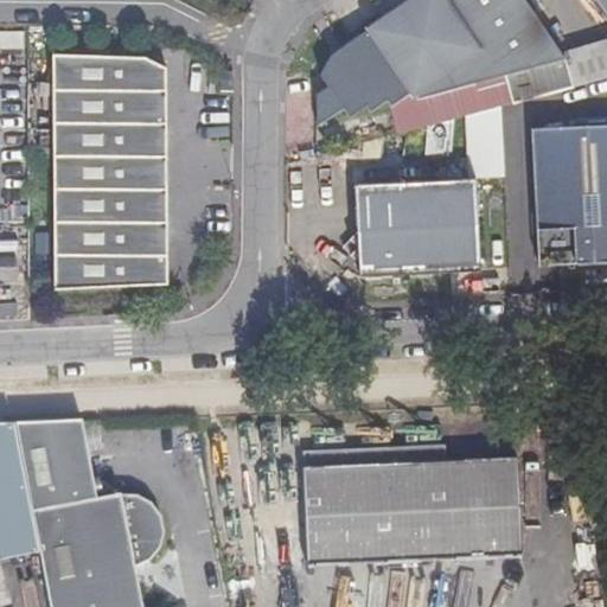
[(426,100),(568,61),(528,0),(398,0),(371,19),(371,26),(337,45),(323,74),(330,84),(317,94),(320,126),(347,110),(353,120),(375,108),(377,113),(402,96),(404,101),(419,94),(426,100)]
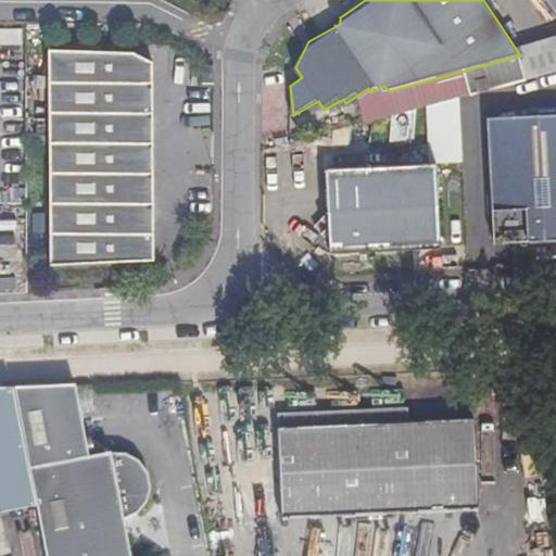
[(555,0),(542,0),(555,21),(555,0)]
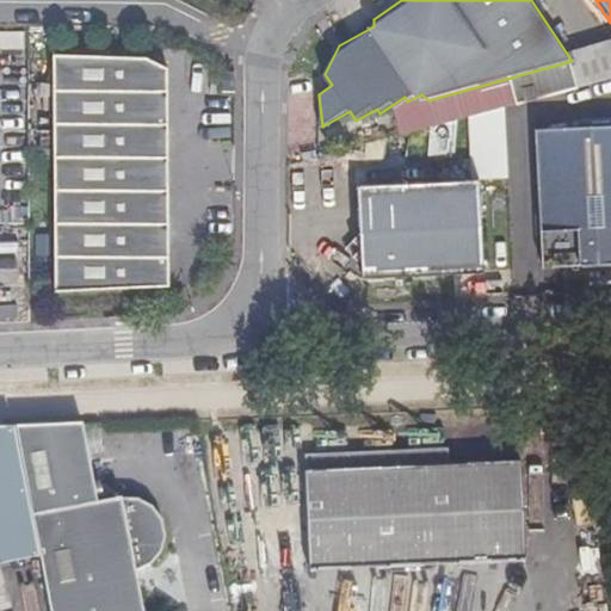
[(147,59),(55,56),(51,292),(166,287),(168,69),(147,59)]
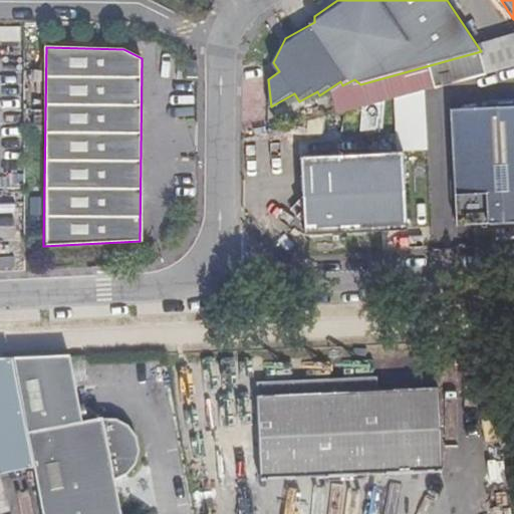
[(188,60),(187,75),(197,75),(197,60),(188,60)]
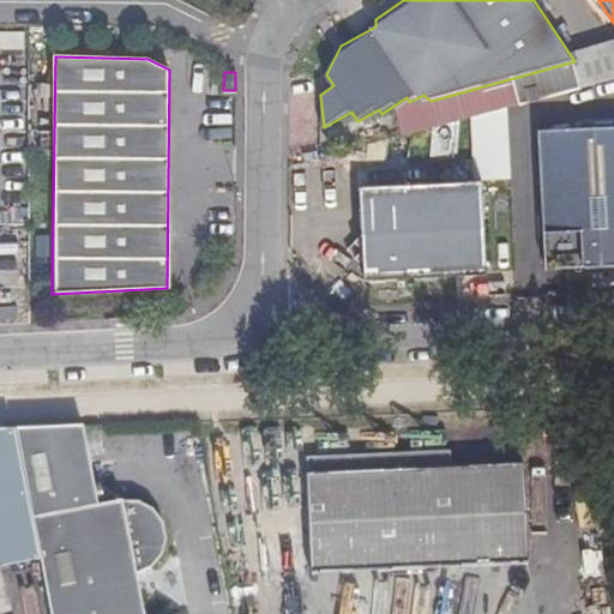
[(613,262),(613,126),(540,131),(545,264),(613,262)]
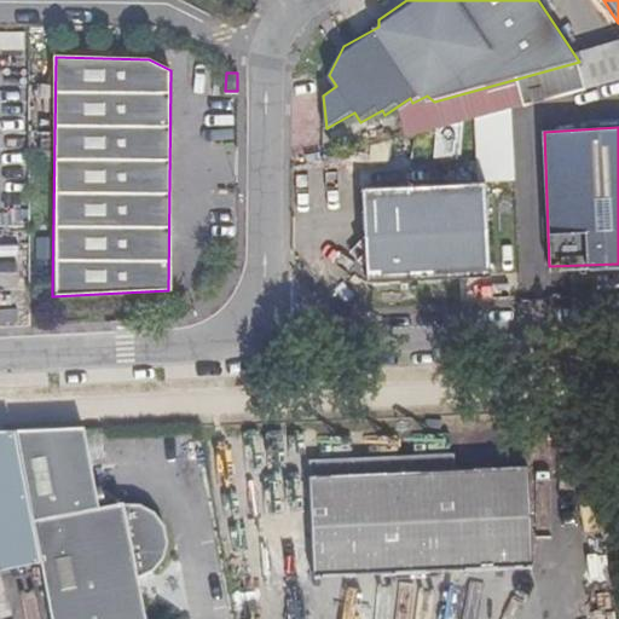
[(490,276),(486,183),(360,189),(359,235),(343,255),(363,271),(363,282),(490,276)]
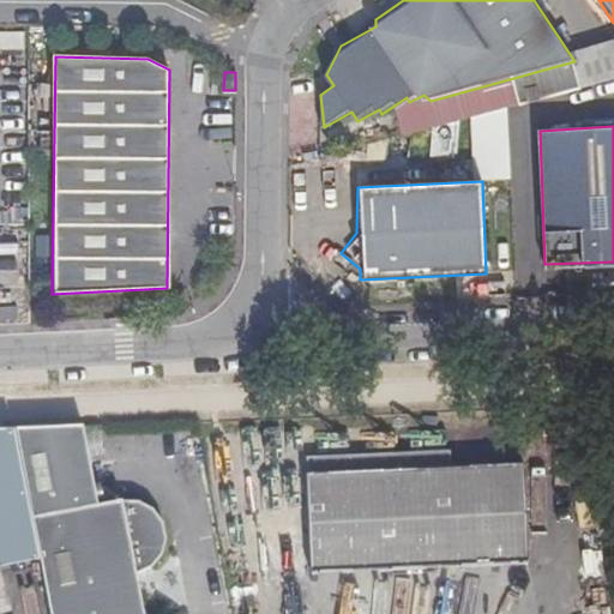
[(0,323),(26,323),(26,307),(0,307),(0,323)]
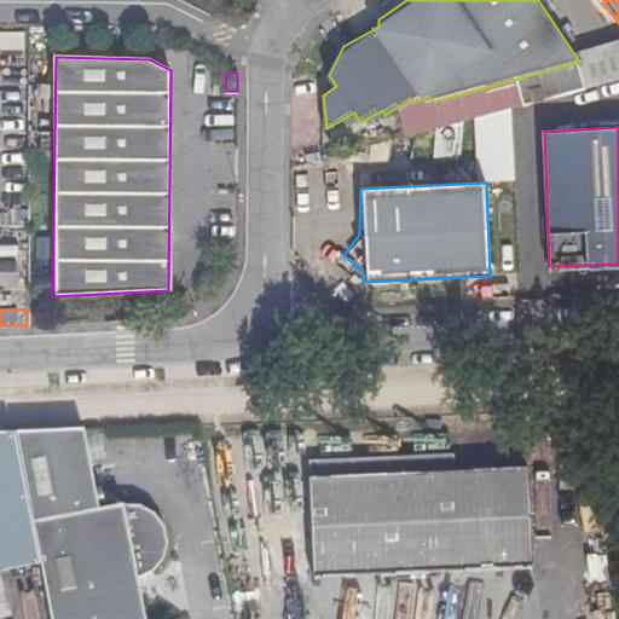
[(82,431),(16,433),(53,618),(148,618),(139,573),(156,570),(162,560),(167,549),(168,538),(167,528),(163,521),(157,513),(150,505),(140,501),(100,509),(82,431)]
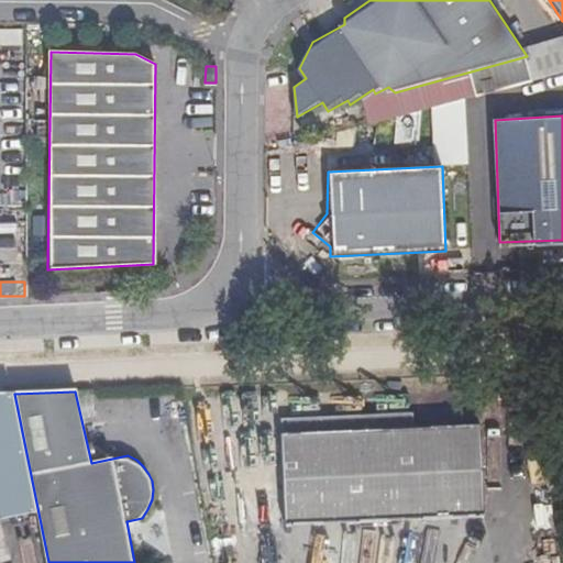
[(482,514),(477,423),(412,427),(412,411),(280,418),(285,523),(482,514)]
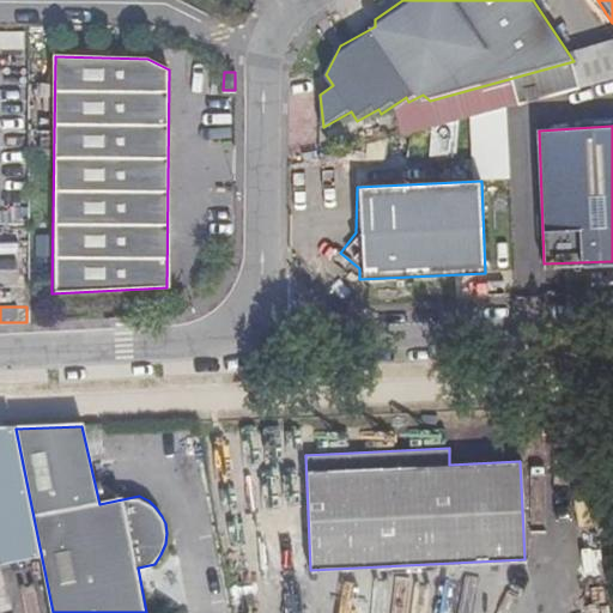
[(388,566),(340,570),(343,596),(390,592),(388,566)]
